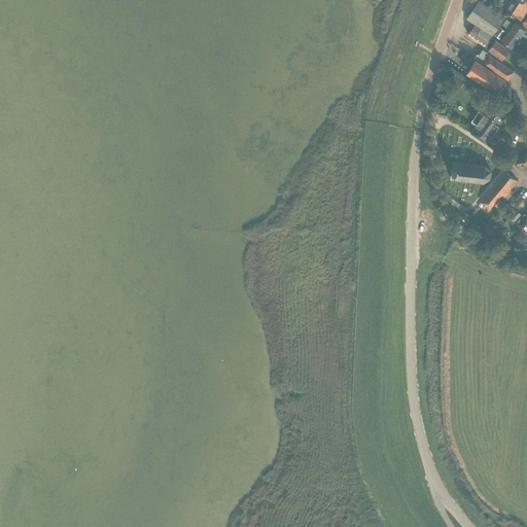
[(466,19),(475,24),(467,34),(484,45),(485,46),(504,19),(479,0),(466,19)]
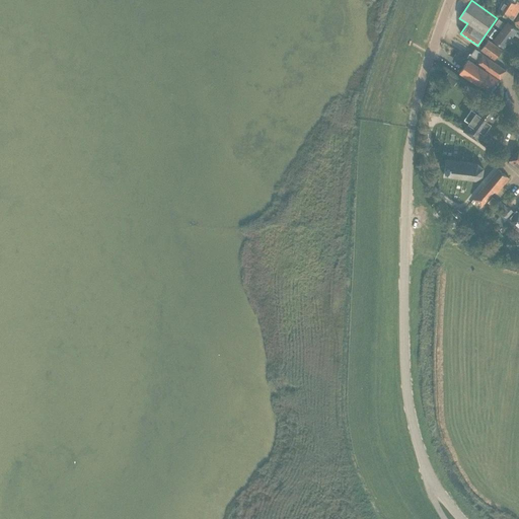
[(518,9),(518,6),(509,0),(503,0),(498,10),(512,19),(518,9)]
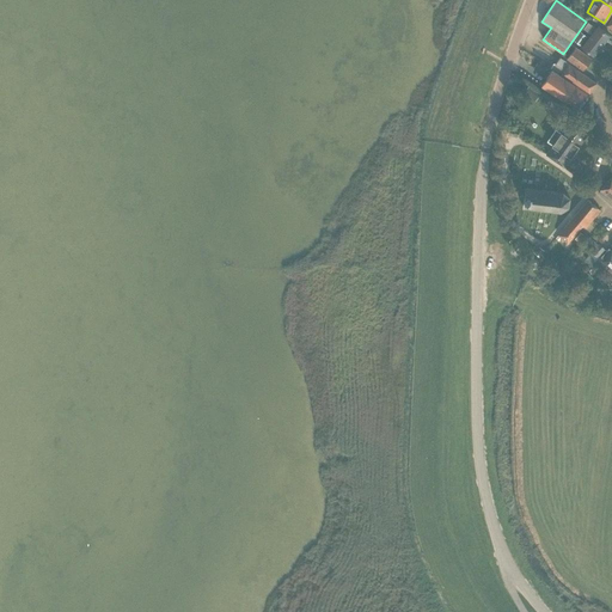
[(583,28),(592,34),(582,46),(594,55),(610,35),(598,25),(597,28),(588,22),(583,28)]
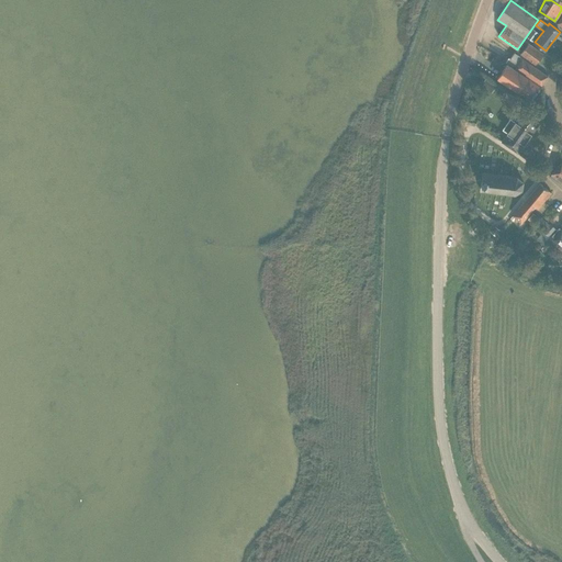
[(534,42),(539,34),(532,29),(527,36),(534,42)]
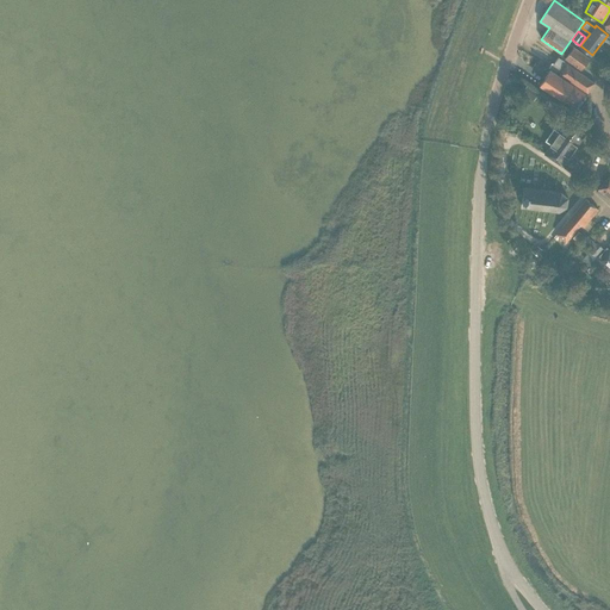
[(549,67),(552,63),(553,63),(560,53),(541,39),(529,55),(549,68),(549,67)]
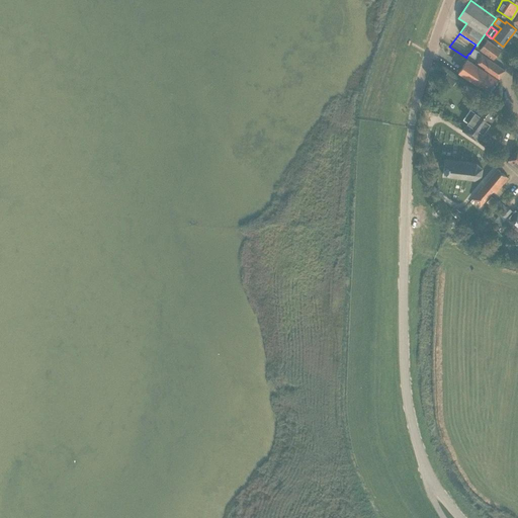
[(477,47),(493,59),(501,50),(483,36),(476,47),(477,47)]
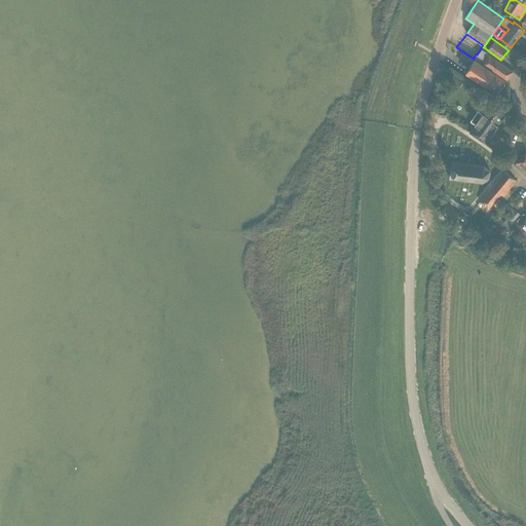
[(489,54),(485,61),(477,54),(474,58),(474,59),(483,65),(483,64),(506,80),(513,71),(489,54)]
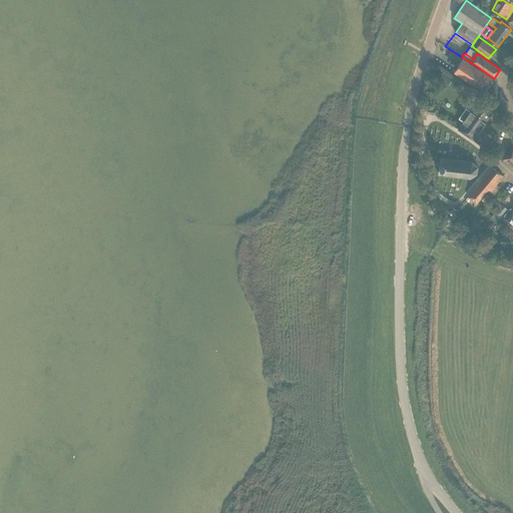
[(493,79),(463,59),(455,71),(485,91),(493,79)]
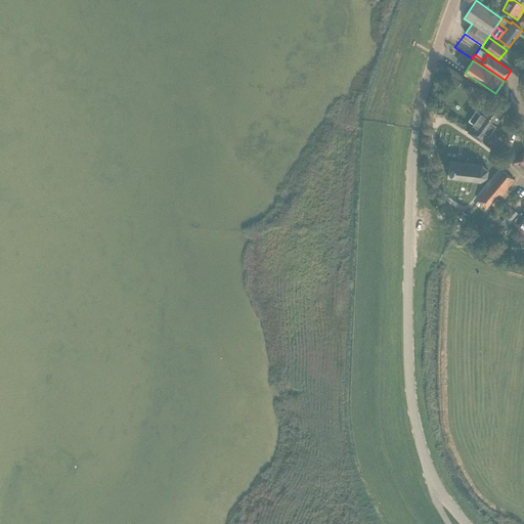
[(459,86),(463,79),(452,73),(448,79),(459,86)]
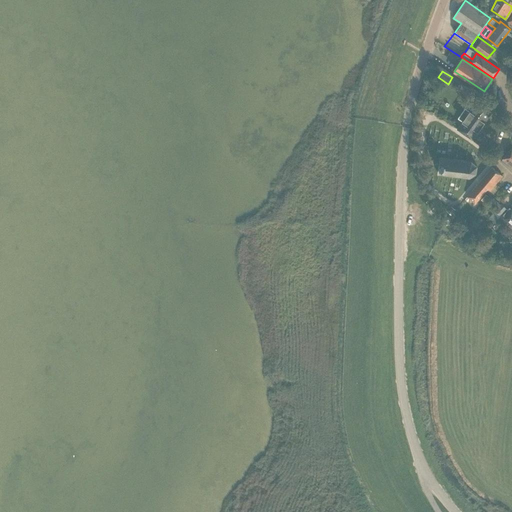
[(457,129),(472,139),(492,111),(477,100),(457,129)]
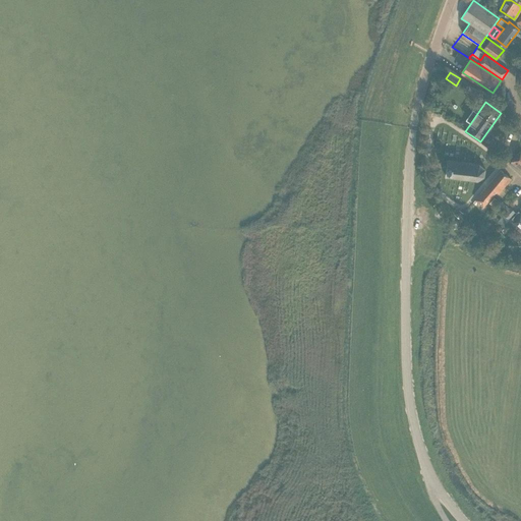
[(445,111),(435,108),(432,113),(443,117),(445,111)]
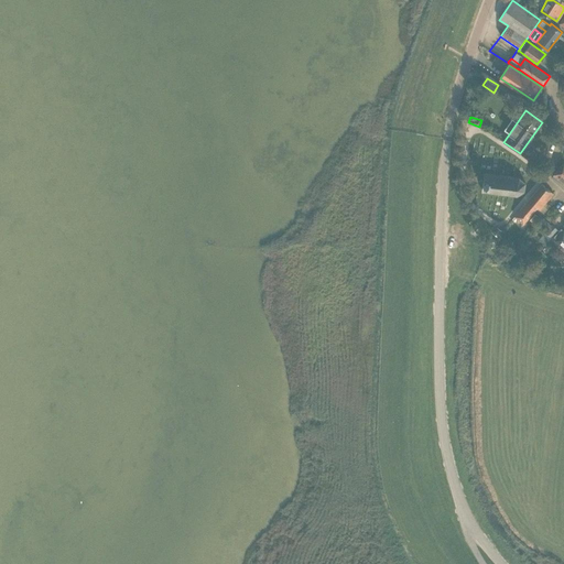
[(563,162),(553,175),(554,175),(552,177),(563,188),(563,162)]
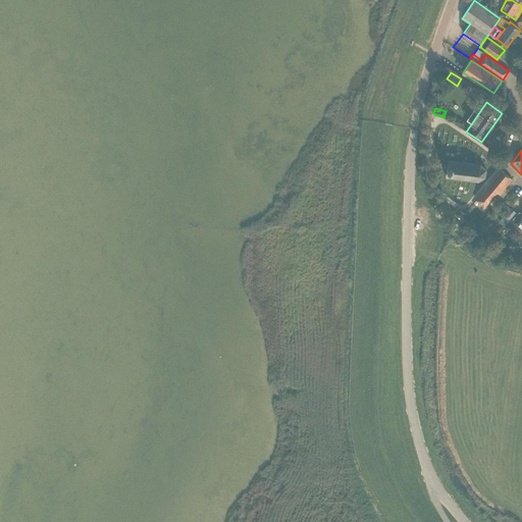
[(447,168),(446,176),(478,180),(485,176),(486,169),(480,164),(448,160),(447,168)]
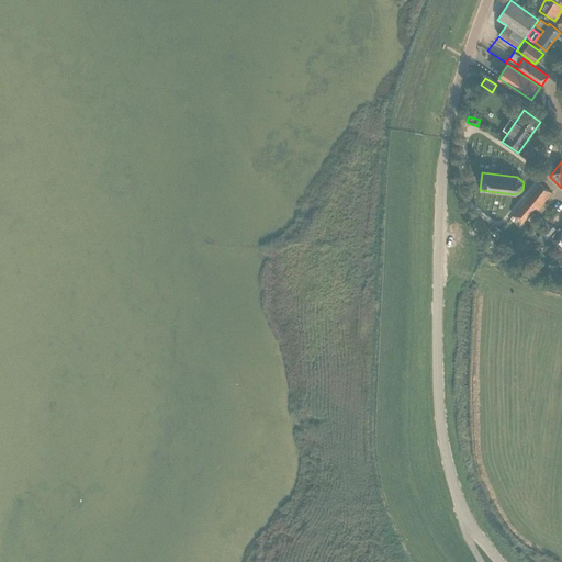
[(540,183),(513,215),(521,223),(535,208),(538,210),(546,200),(551,193),(549,190),(540,183)]
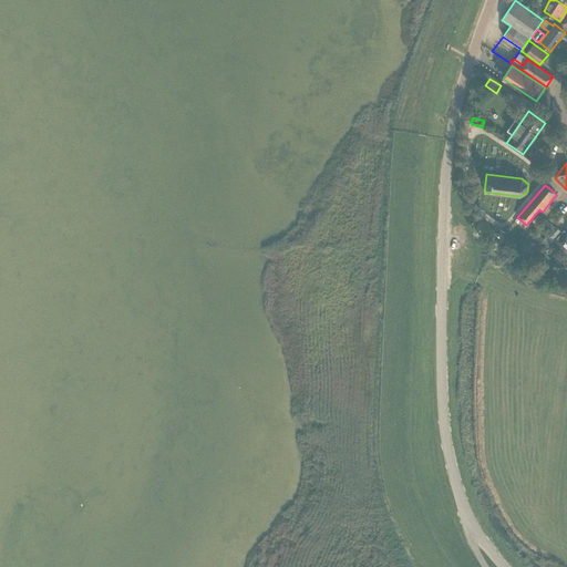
[(555,236),(560,230),(555,226),(554,227),(546,219),(542,225),(555,236)]
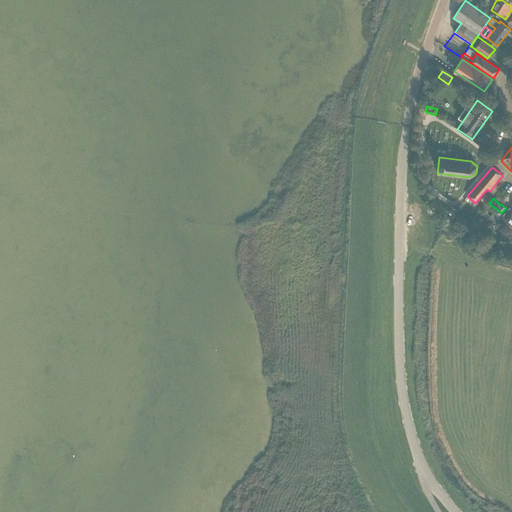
[(511,209),(509,207),(507,210),(503,215),(505,217),(503,218),(511,225),(511,209)]
